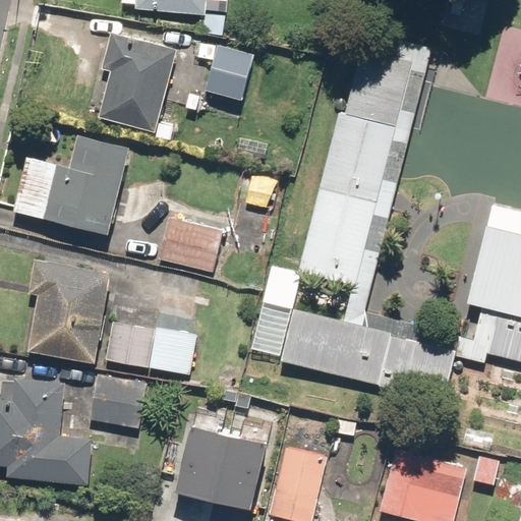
[(206,0),(120,0),(120,5),(133,6),(133,14),(197,18),(196,33),(222,35),(224,15),(206,13),(206,0)]
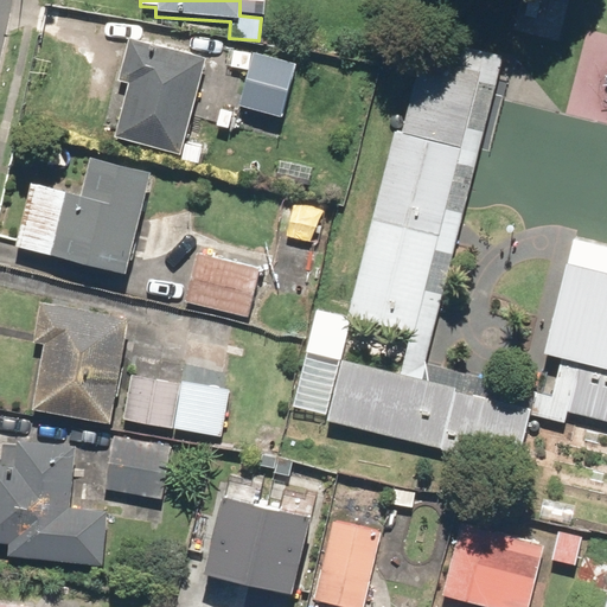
[(561,43),(570,0),(517,0),(510,31),(561,43)]
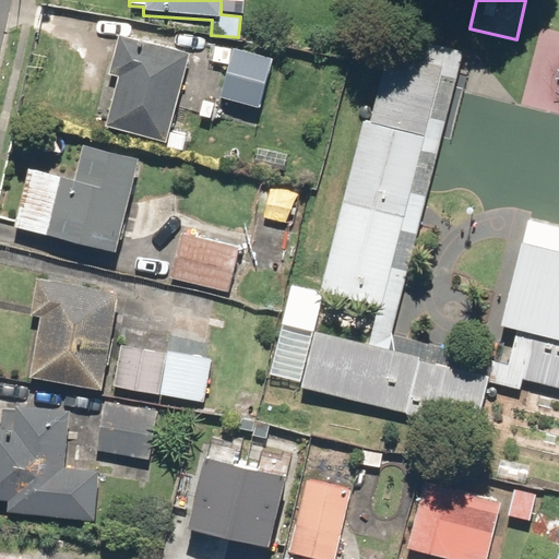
[(444,43),(385,27),(363,116),(423,131),(444,43)]
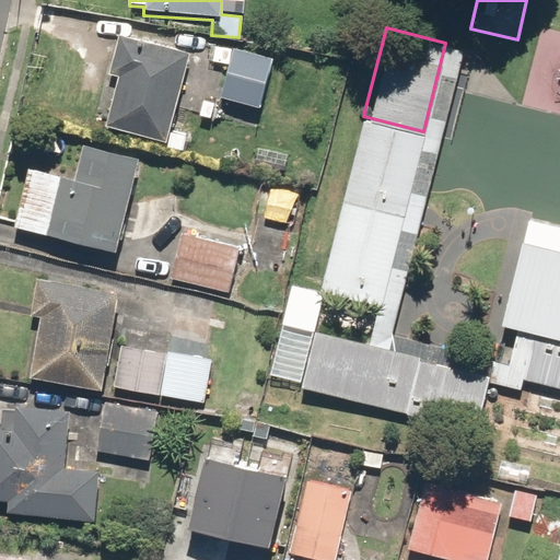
[(188,56),(118,38),(109,76),(119,78),(106,130),(165,146),(188,56)]
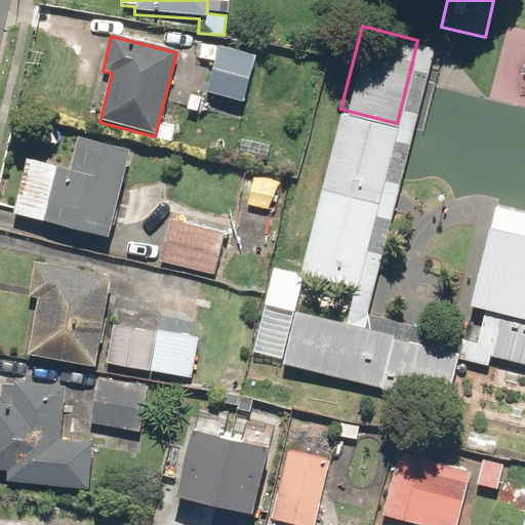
[(242,105),(254,56),(216,46),(204,94),(242,105)]
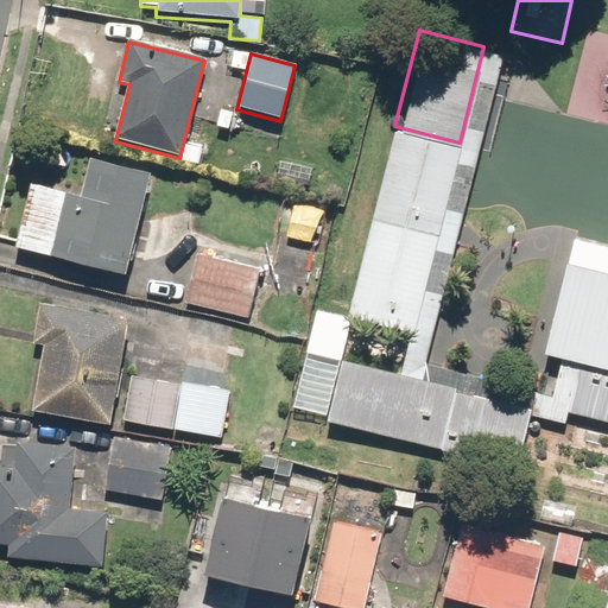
[(458,143),(394,126),(372,219),(436,232),(458,143)]
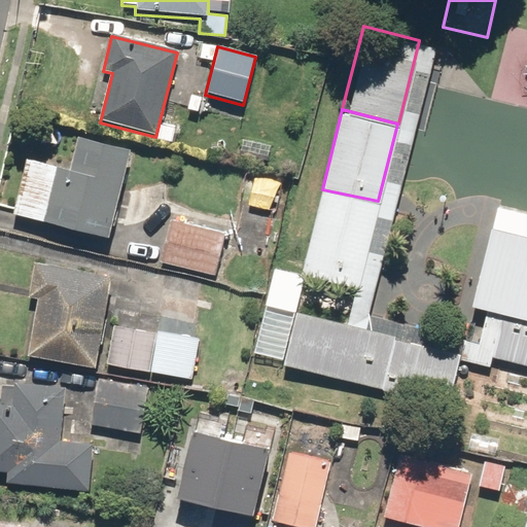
[(130,151),(75,138),(68,170),(53,166),(38,225),(107,243),(130,151)]
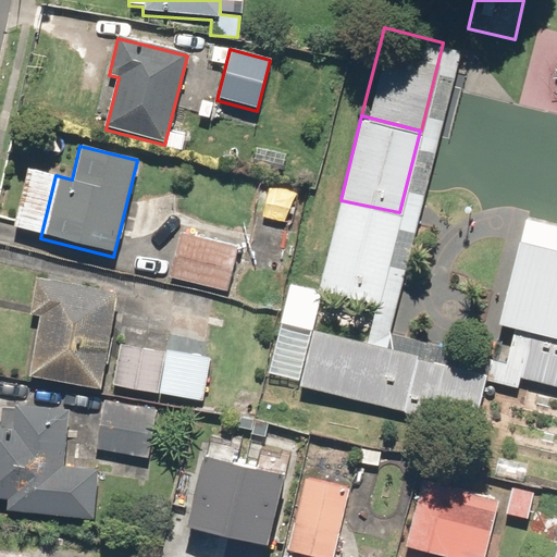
[(397,215),(338,205),(319,288),(376,302),(397,215)]
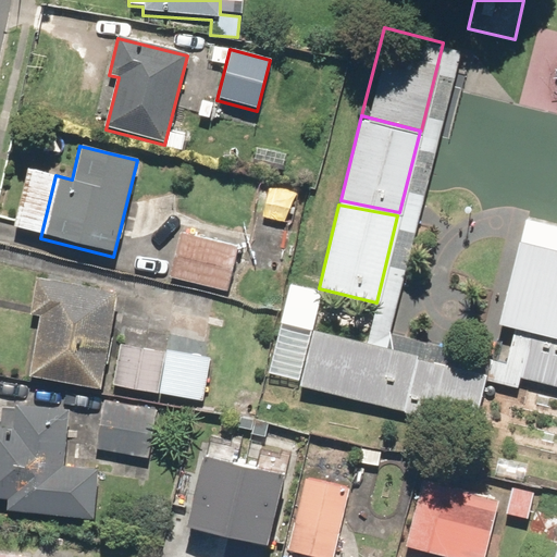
[(180,231),(166,280),(225,295),(238,246),(180,231)]
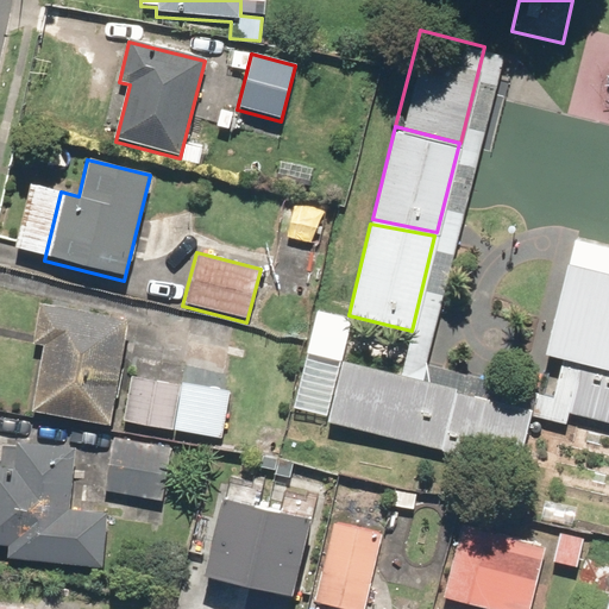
[(608,270),(570,261),(546,357),(608,372),(608,270)]
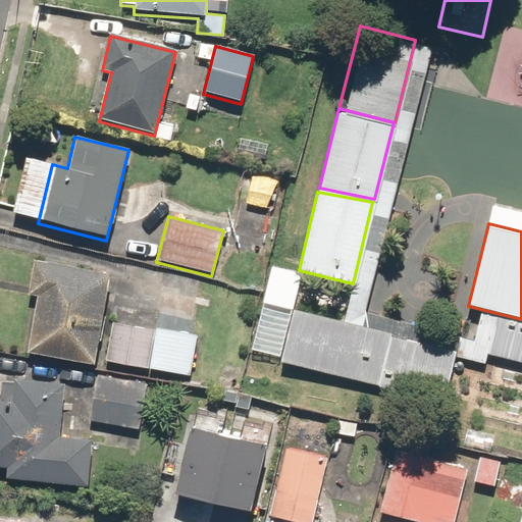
[(94,367),(107,273),(34,262),(29,294),(36,295),(27,357),(94,367)]
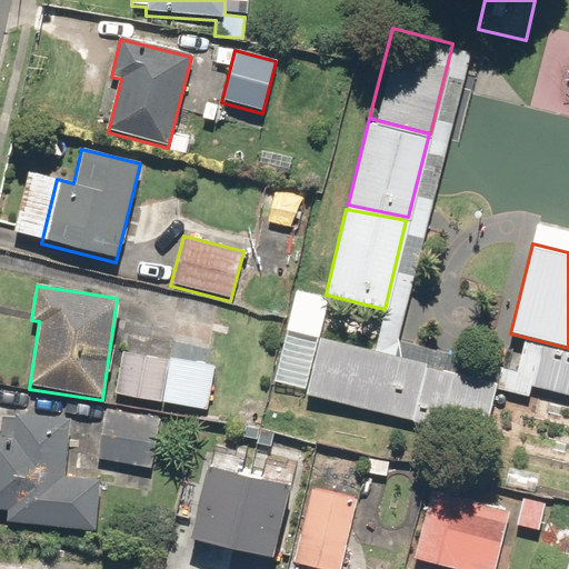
[(492,378),(319,335),(305,393),(478,437),(492,378)]
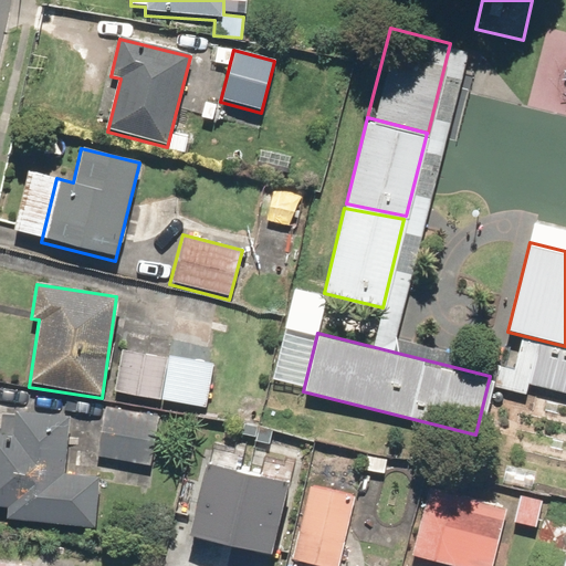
[(565,346),(520,335),(509,376),(565,389),(565,346)]
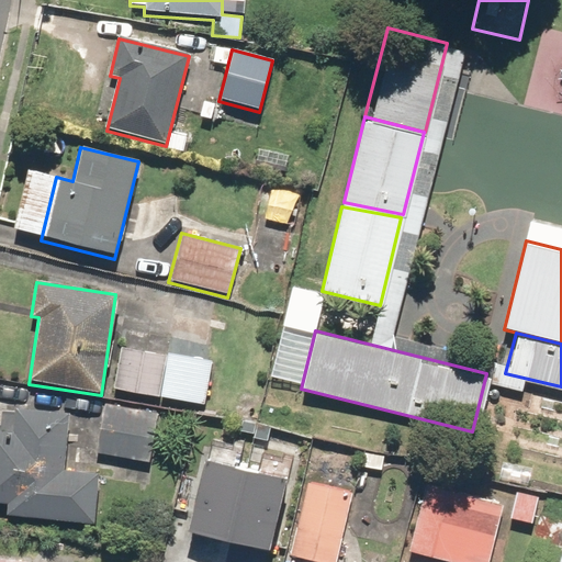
[(122,347),(114,391),(204,407),(213,364),(122,347)]
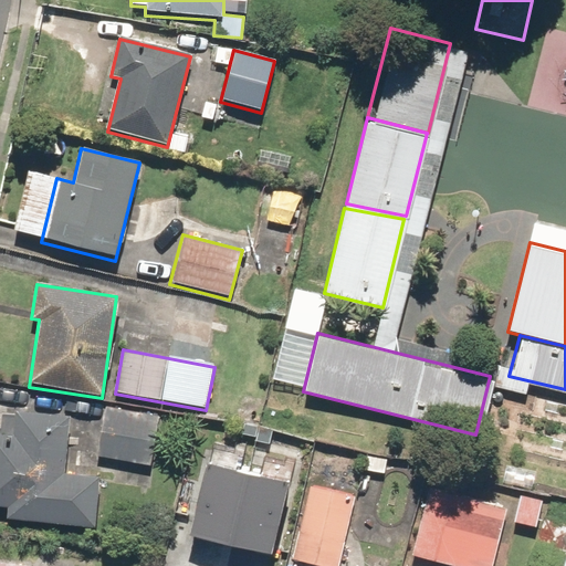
[(158,418),(104,409),(96,460),(150,468),(158,418)]
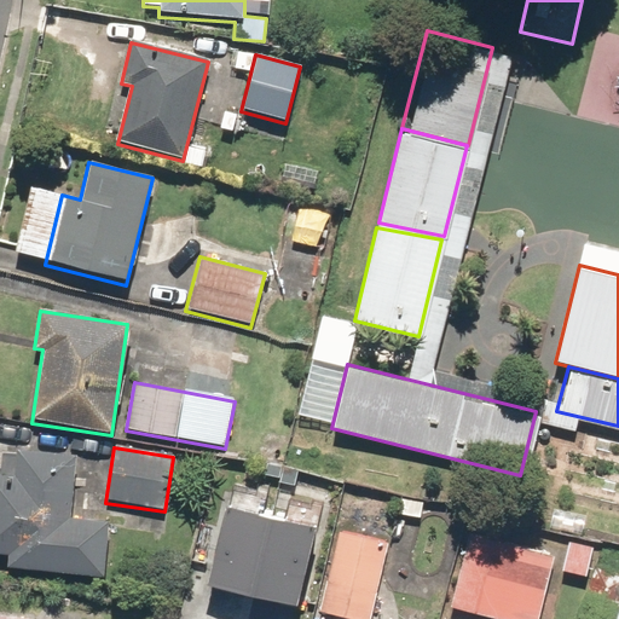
[(68,520),(74,458),(0,450),(0,557),(7,559),(6,571),(103,580),(108,525),(68,520)]
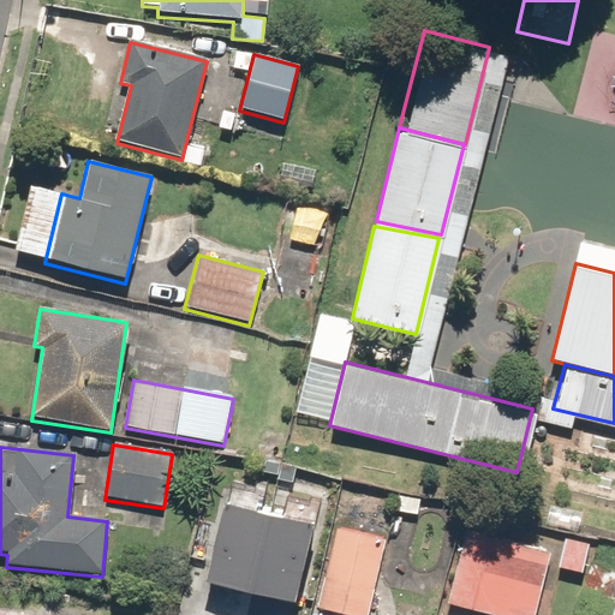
[(231,491),(210,568),(255,580),(275,503),(231,491)]
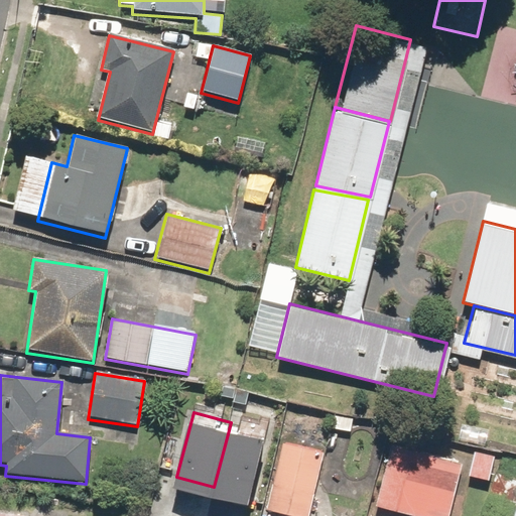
[(231,422),(214,487),(251,496),(268,431),(231,422)]
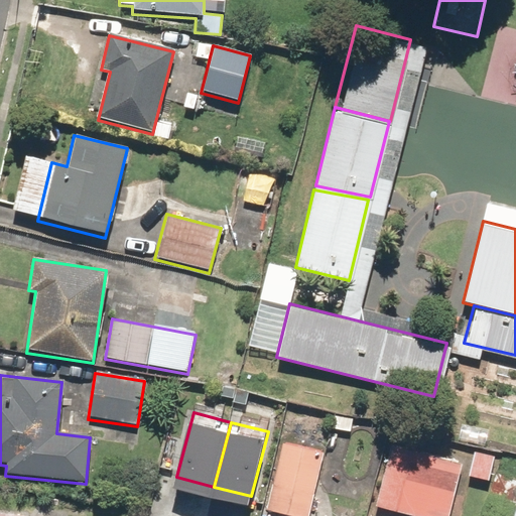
[(280,515),(309,515),(323,450),(279,441),(265,513),(280,515)]
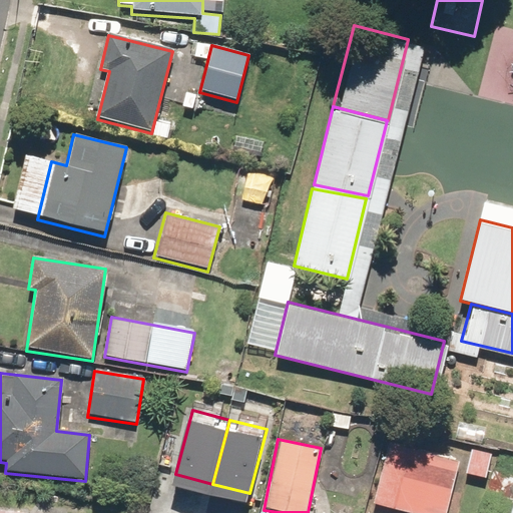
[(388,440),(370,504),(403,512),(445,512),(461,459),(388,440)]
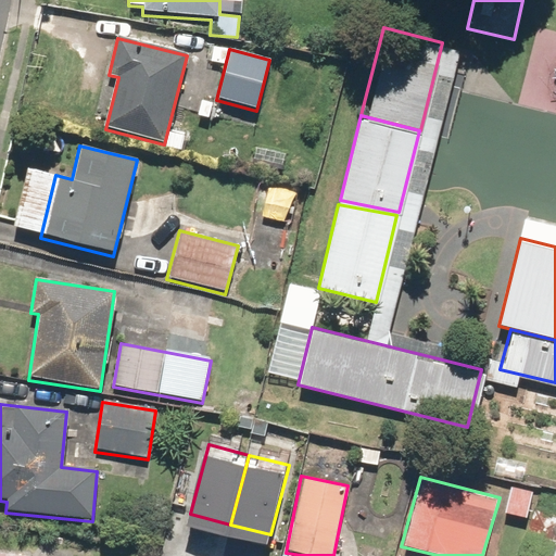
[(533,489),(509,483),(502,514),(525,520),(533,489)]
